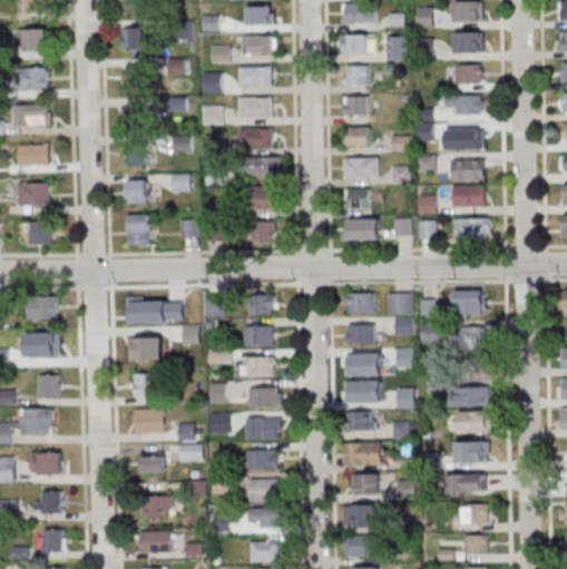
[(22,0),(22,13),(44,13),(42,0),(22,0)]
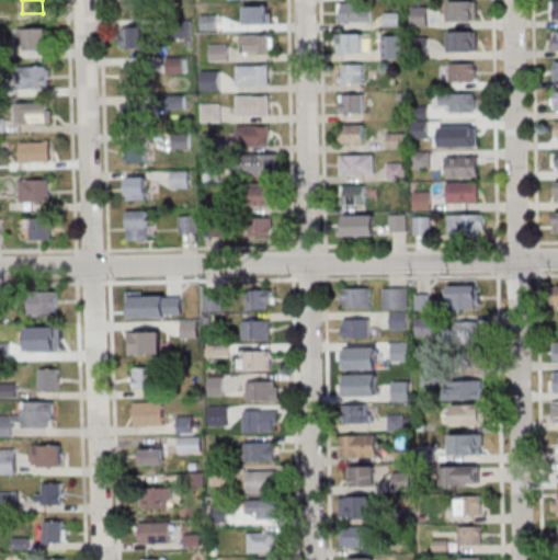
[(117,0),(137,0),(138,12),(118,12),(117,0)]
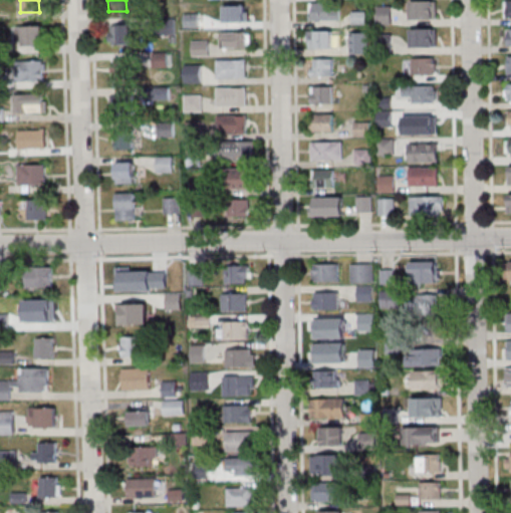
[(432,19),(432,1),(409,1),(409,19),(432,19)]
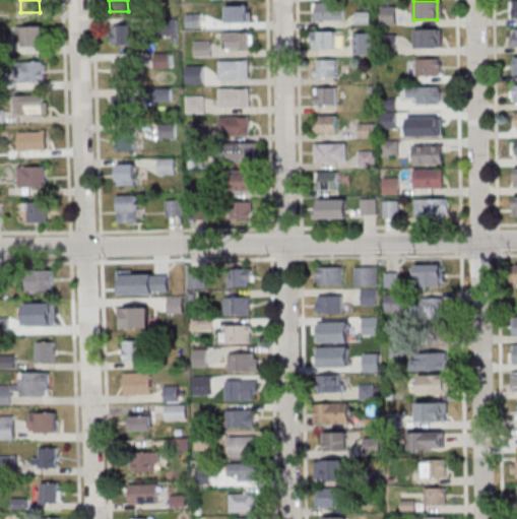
[(341,21),(341,9),(340,9),(340,5),(333,5),(333,3),(311,3),(311,21),(341,21)]
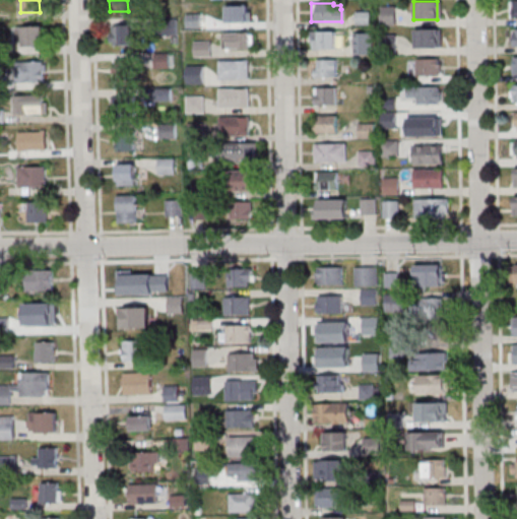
[(247,5),(224,5),(224,22),(247,22),(247,5)]
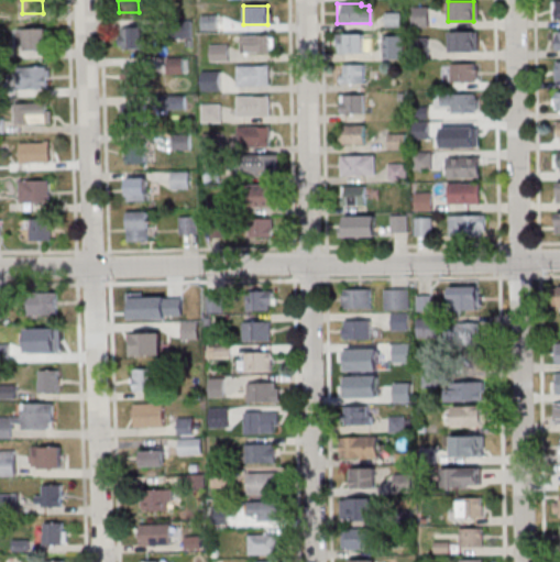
[(412,28),(427,28),(427,7),(412,7),(412,28)]
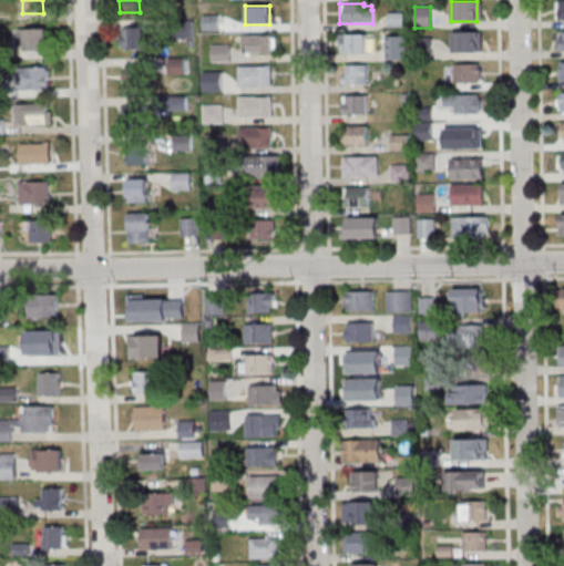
[(387,27),(400,27),(400,16),(387,16),(387,27)]
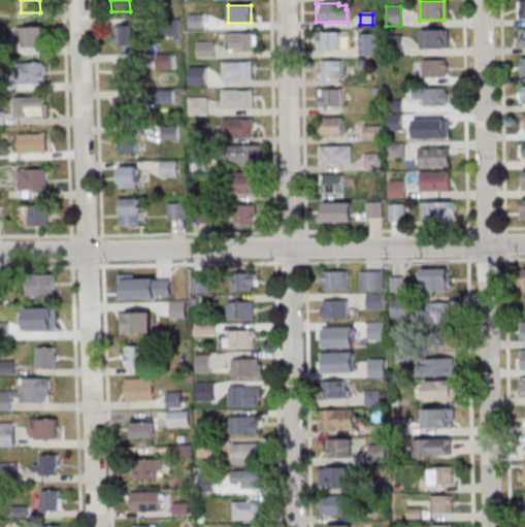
[(112,26),(131,26),(131,46),(113,47),(112,26)]
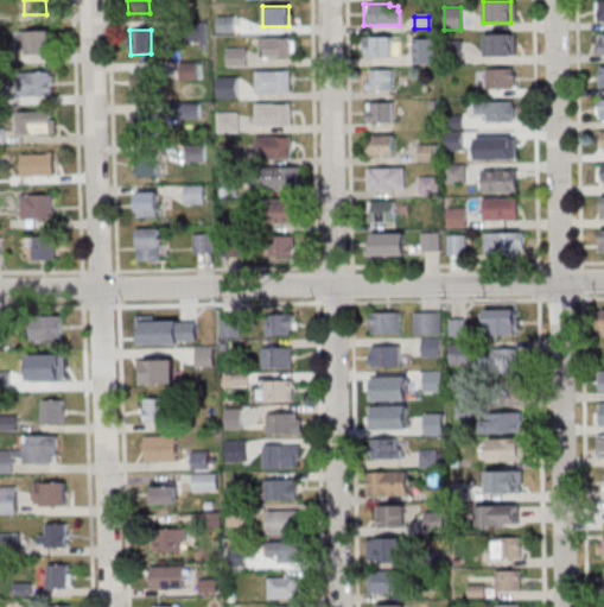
[(50,56),(50,31),(18,31),(18,56),(50,56)]
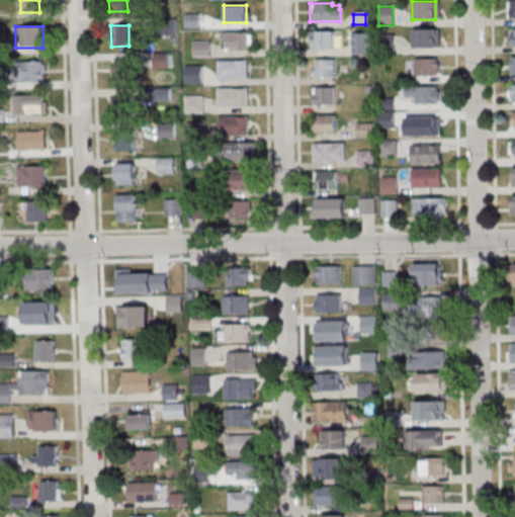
[(412,48),(435,48),(435,29),(412,29),(412,48)]
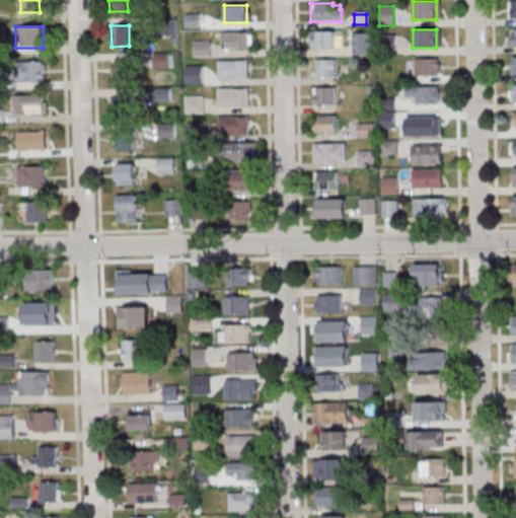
[(309,49),(335,49),(335,31),(309,31),(309,49)]
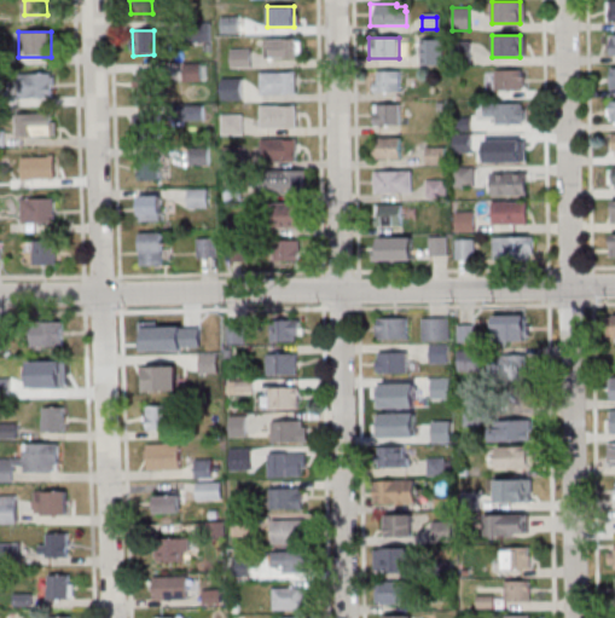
[(262,39),(262,58),(299,58),(299,39),(262,39)]
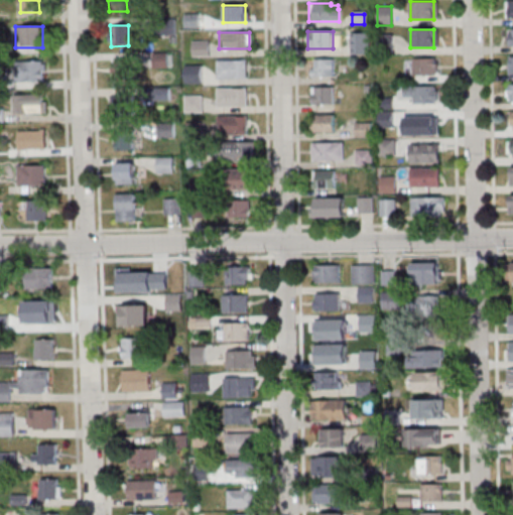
[(377,47),(390,47),(390,36),(377,36),(377,47)]
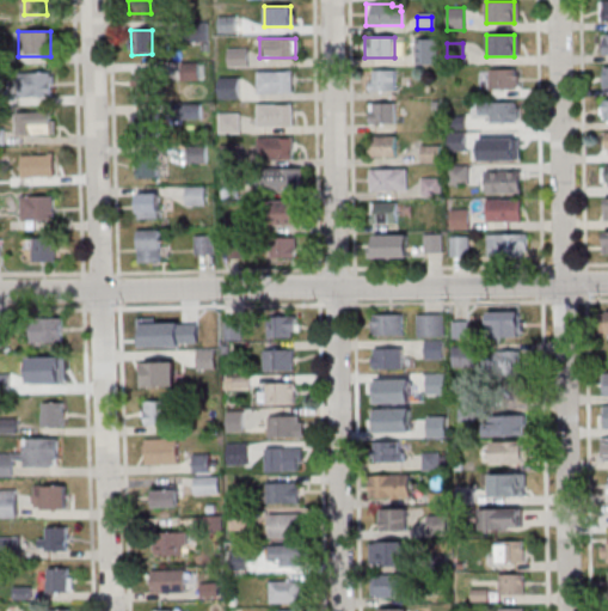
[(246,48),(226,48),(226,67),(246,67),(246,48)]
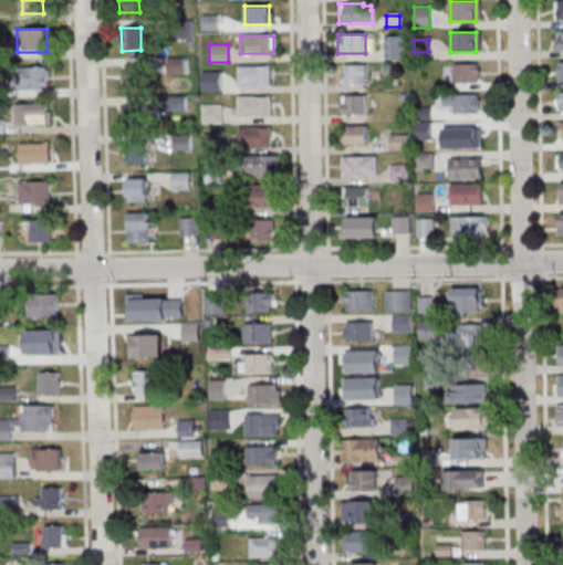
[(381,58),(393,58),(393,44),(381,44),(381,58)]
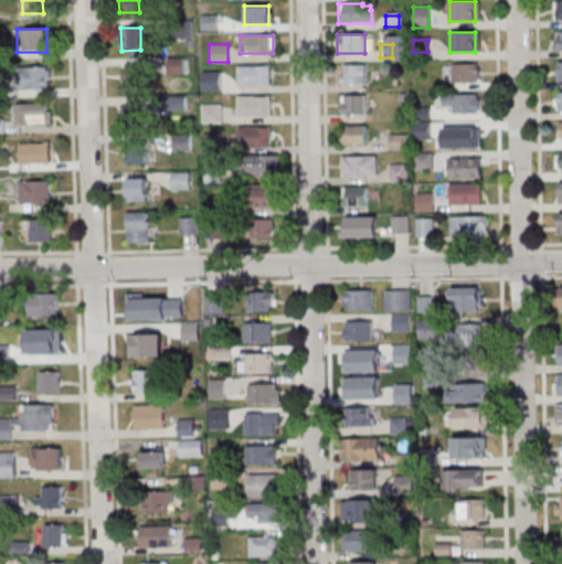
[(451,84),(477,84),(477,64),(451,64),(451,84)]
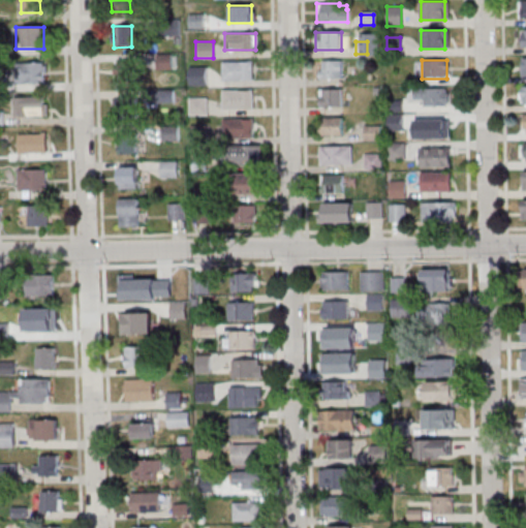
[(341,79),(341,61),(317,61),(317,80),(341,79)]
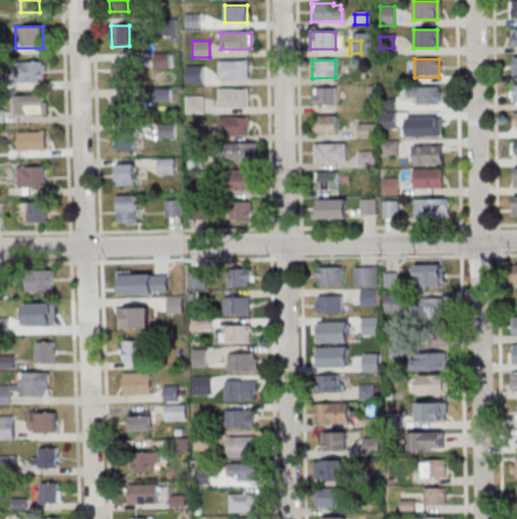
[(112,61),(129,61),(130,81),(112,81),(112,61)]
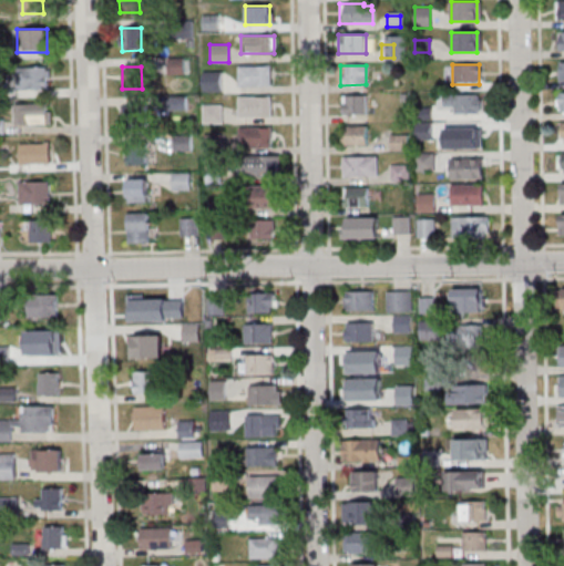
[(270,67),(237,67),(237,88),(270,88),(270,67)]
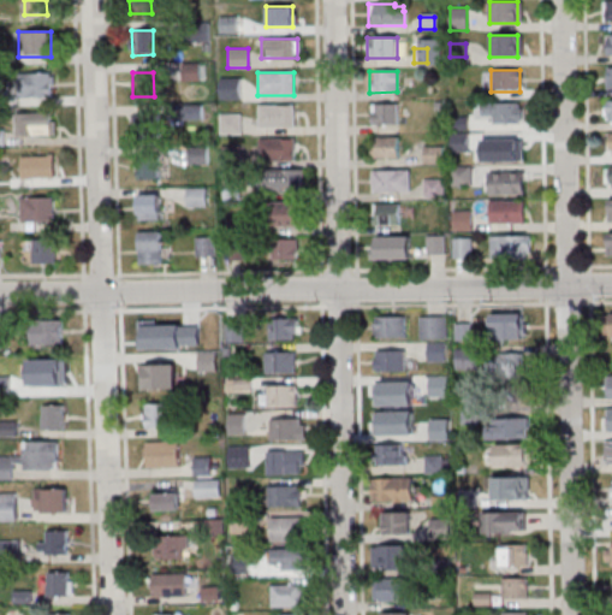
[(52,99),(52,75),(24,75),(24,99),(52,99)]
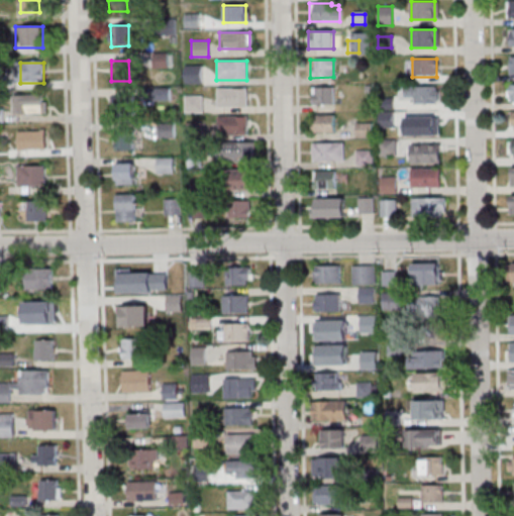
[(397,86),(397,104),(437,104),(437,86),(397,86)]
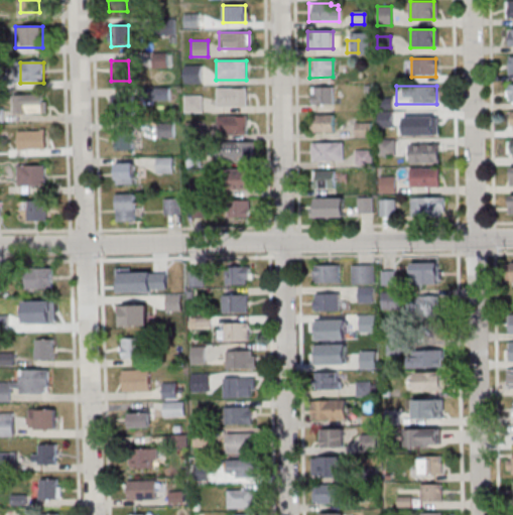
[(309,87),(309,104),(333,104),(333,87),(309,87)]
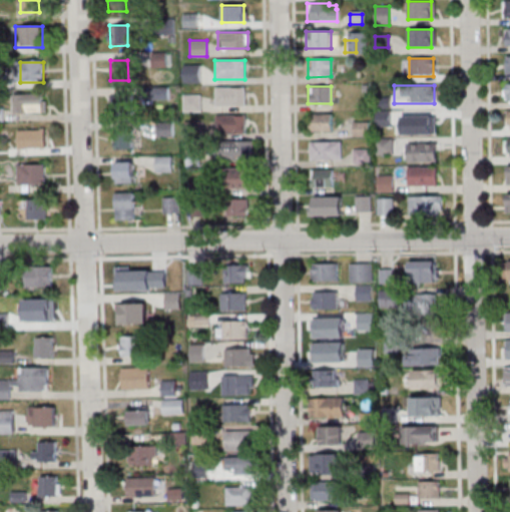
[(214,106),(244,106),(244,87),(214,87),(214,106)]
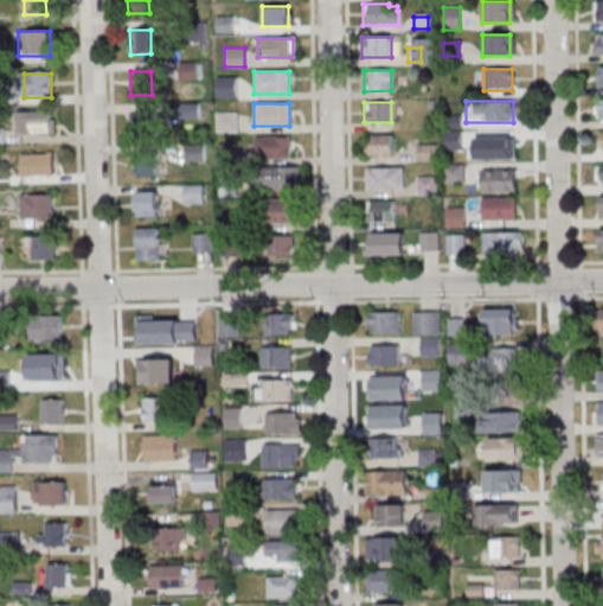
[(53,112),(14,112),(14,134),(53,134),(53,112)]
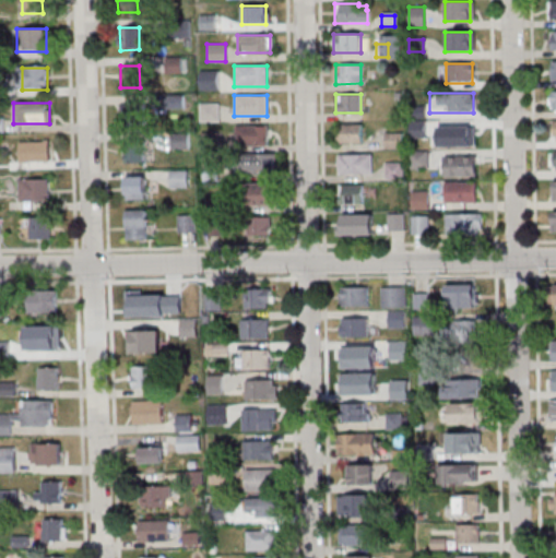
[(122,103),(141,103),(142,126),(122,126),(122,103)]
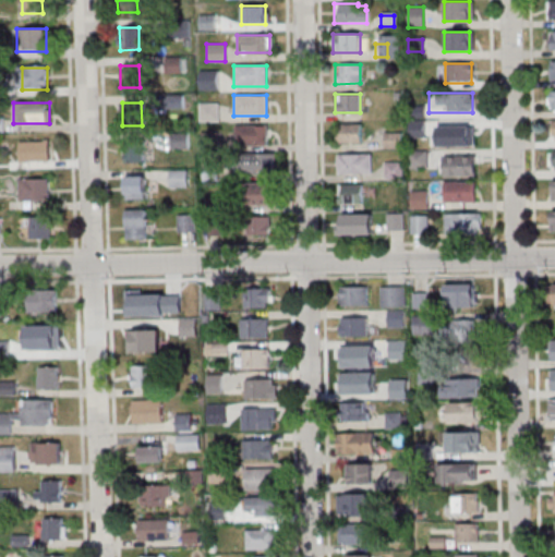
[(217,104),(198,104),(198,121),(217,121),(217,104)]
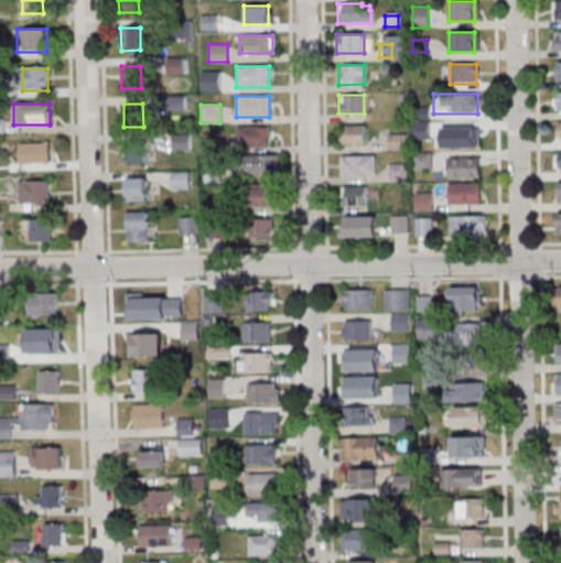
[(433,140),(433,123),(413,123),(413,140),(433,140)]
